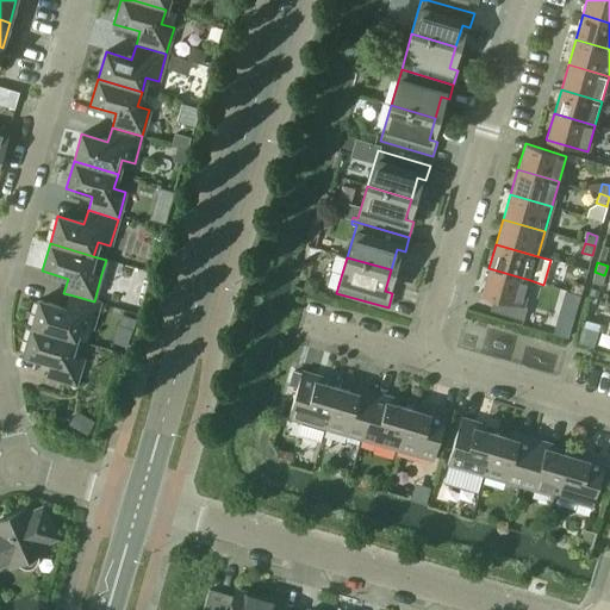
[(511,317),(522,321),(527,307),(523,306),(530,280),(489,268),(481,294),(515,304),(511,317)]
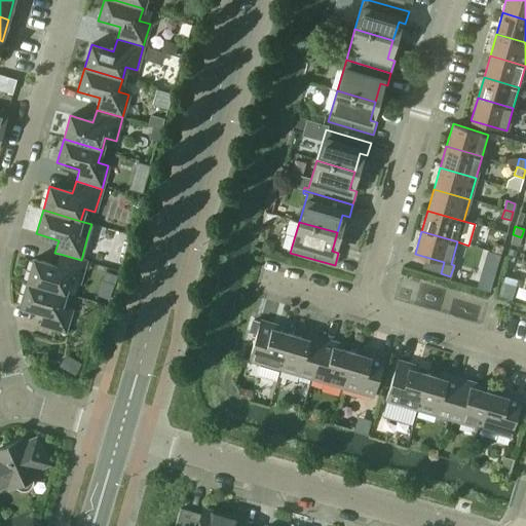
[(510,243),(519,246),(521,237),(513,234),(510,243)]
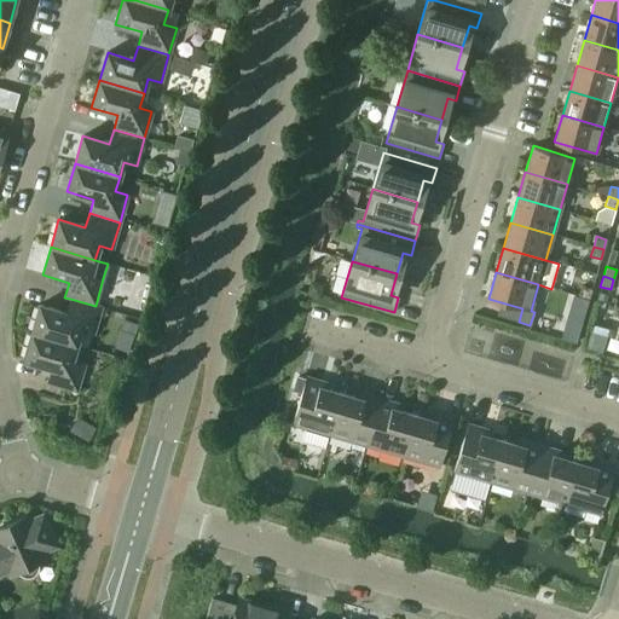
[(579,296),(589,299),(591,289),(582,287),(579,296)]
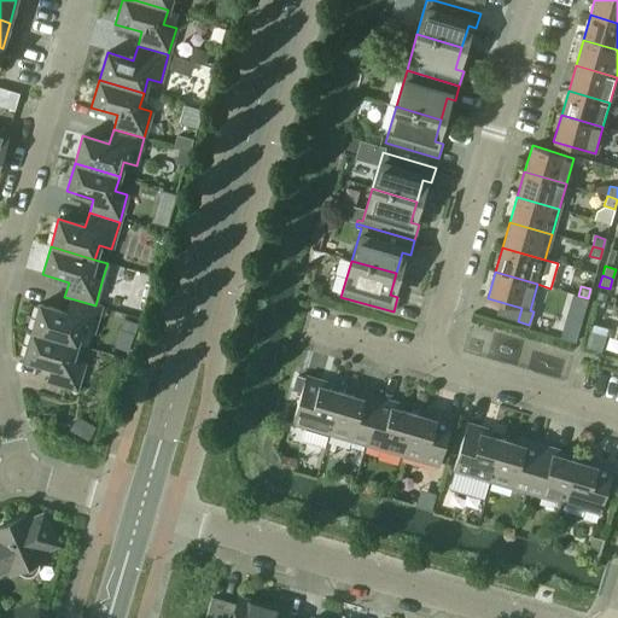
[(31,332),(76,345),(80,330),(93,333),(100,307),(95,305),(70,298),(66,312),(40,304),(31,332)]
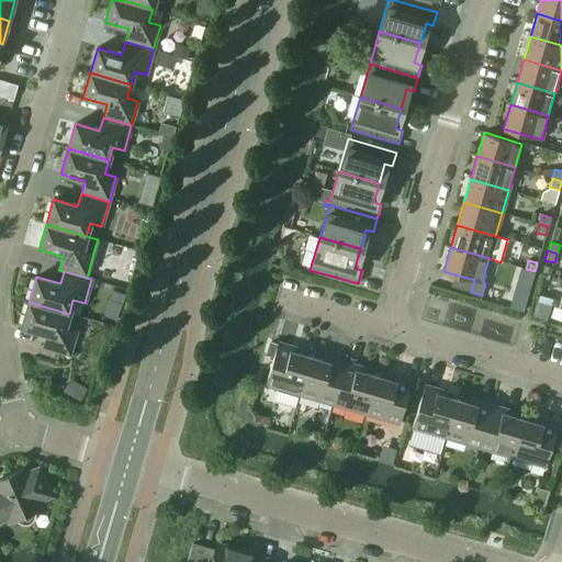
[(42,347),(69,355),(77,330),(65,327),(69,314),(29,302),(21,327),(45,334),(42,347)]
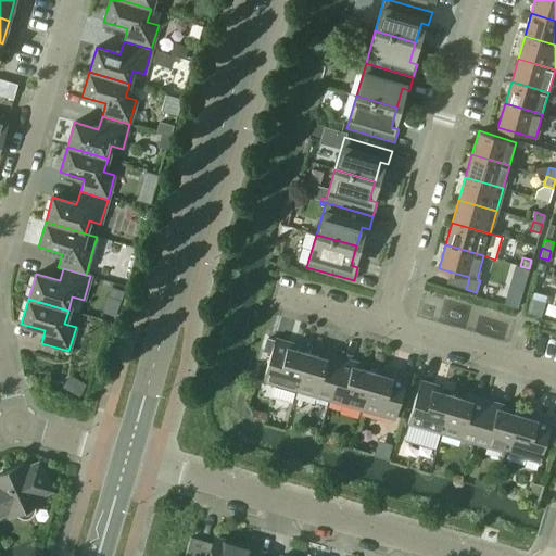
[(262,380),(295,391),(306,353),(287,348),(289,342),(275,338),(262,380)]
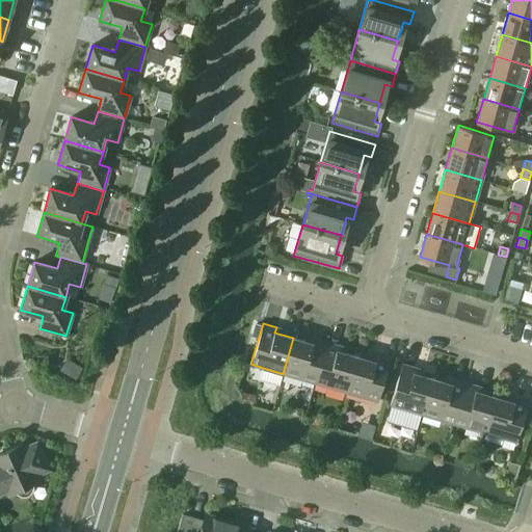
[(283,374),(314,382),(326,342),(313,339),(312,343),(293,338),(283,374)]
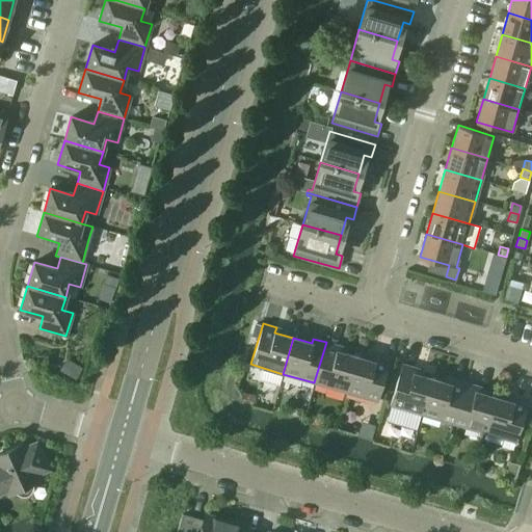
[(314,382),(345,392),(355,356),(337,350),(339,346),(326,342),(314,382)]
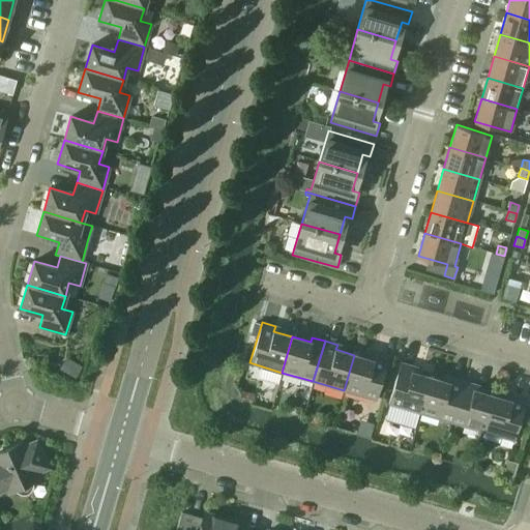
[(344,390),(376,400),(387,359),(374,355),(373,360),(354,355),(344,390)]
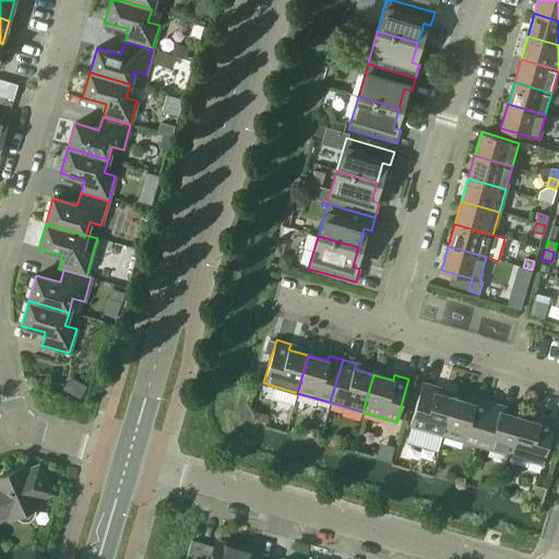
[(409,425),(443,435),(454,397),(435,392),(436,387),(421,382),(409,425)]
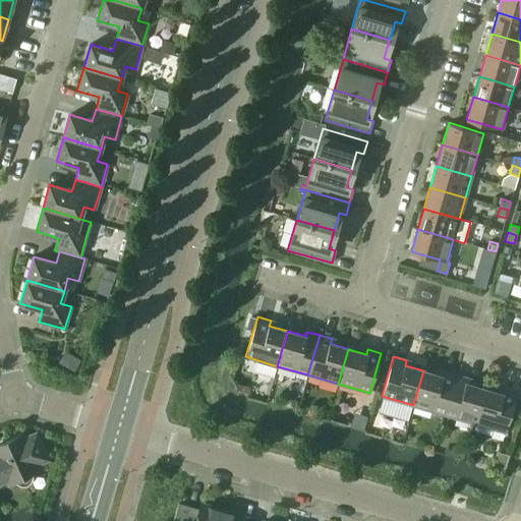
[(413,405),(444,414),(455,374),(443,371),(442,375),(423,370),(413,405)]
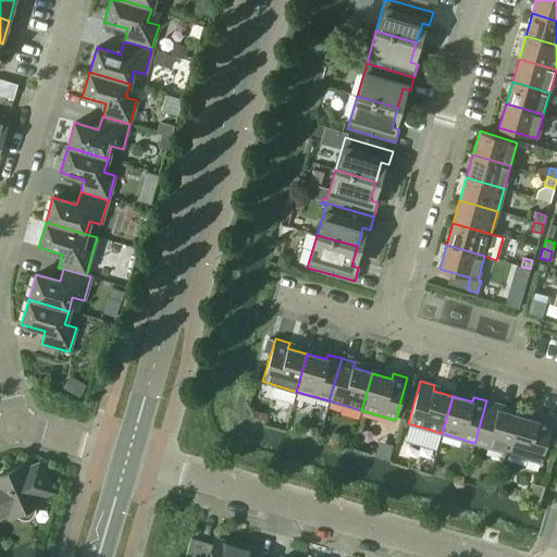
[(474,443),(507,453),(518,416),(498,409),(499,405),(486,400),(474,443)]
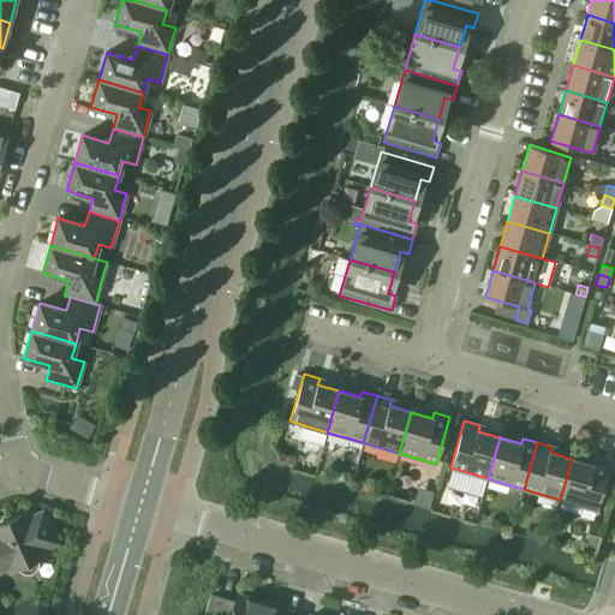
[(560,500),(597,511),(610,464),(595,459),(593,465),(572,459),(560,500)]
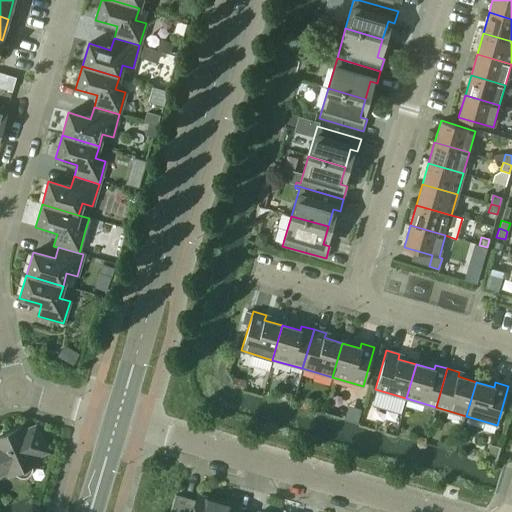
[(0,474),(8,471),(9,474),(14,472),(16,475),(20,477),(24,477),(28,475),(30,472),(31,469),(31,464),(35,463),(33,457),(45,451),(34,427),(22,432),(20,428),(0,436),(0,474)]
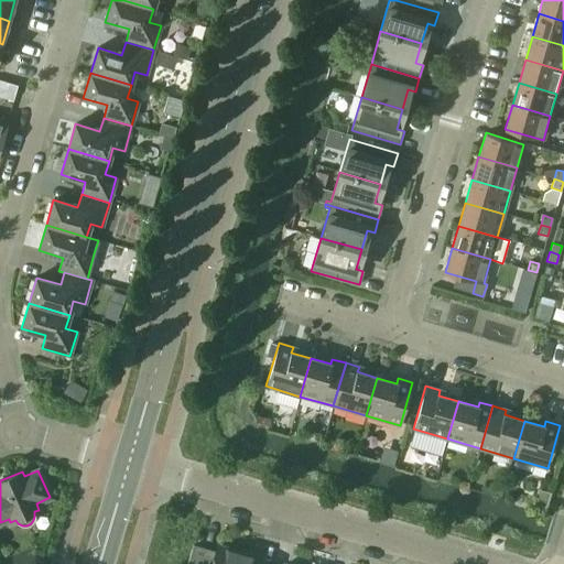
[(237,563),(240,553),(217,546),(216,551),(193,544),(186,563),(237,563)]
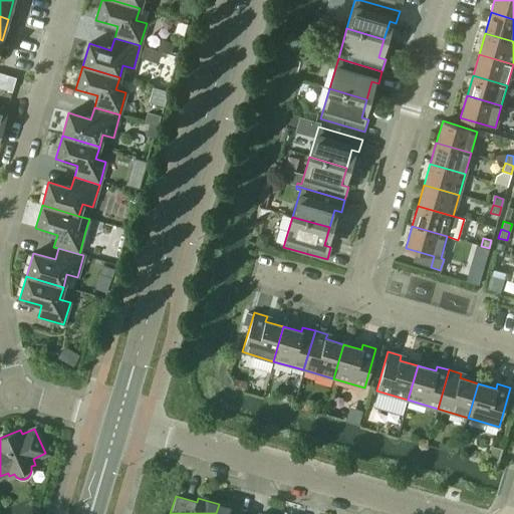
[(237,513),(239,509),(219,504),(216,513),(237,513)]
